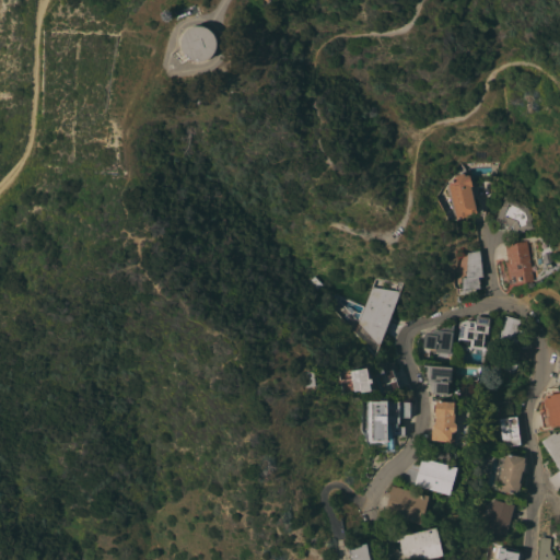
[(208,57),(206,59),(202,60),(199,61),(197,61),(194,61),(190,60),(187,59),(185,57),(183,55),(181,53),(179,49),(178,46),(178,43),(179,39),(181,36),(182,34),(184,32),(186,30),(189,27),(191,26),(195,26),(198,26),(201,26),(205,27),(207,30),(210,32),(211,34),(213,37),(214,39),(214,43),(214,46),(213,49),(212,53),(210,55),(208,57)]
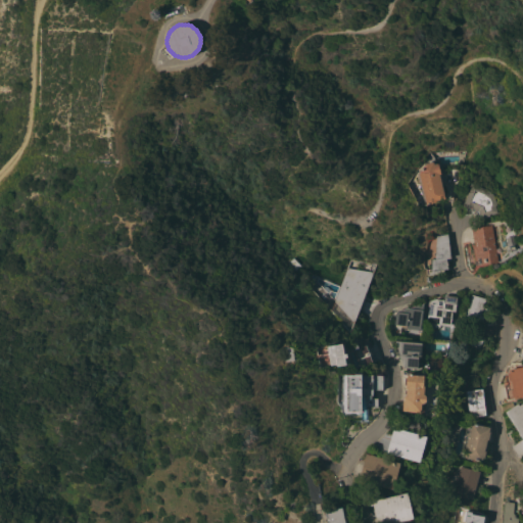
[(440,174),(438,174),(444,198),(436,200),(436,201),(426,204),(418,173),(421,169),(423,170),(424,168),(423,167),(425,162),(433,161),(433,163),(436,163),(437,163),(440,174)]
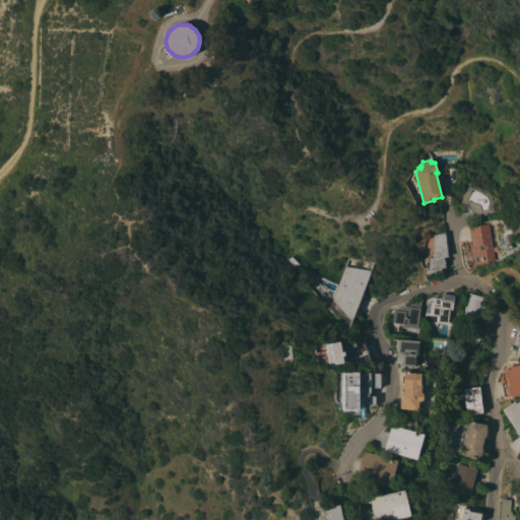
[(484,189),(489,191),(490,192),(491,193),(497,209),(474,218),(472,212),(466,210),(467,208),(459,205),(465,191),(464,191),(467,182),(484,189)]
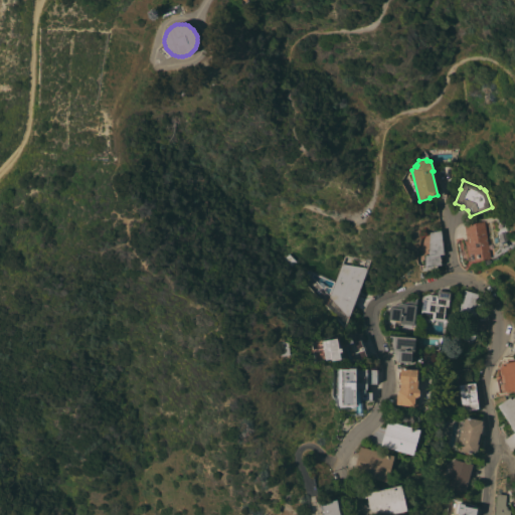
[(490,258),(468,262),(465,241),(467,241),(464,224),(484,221),(490,258)]
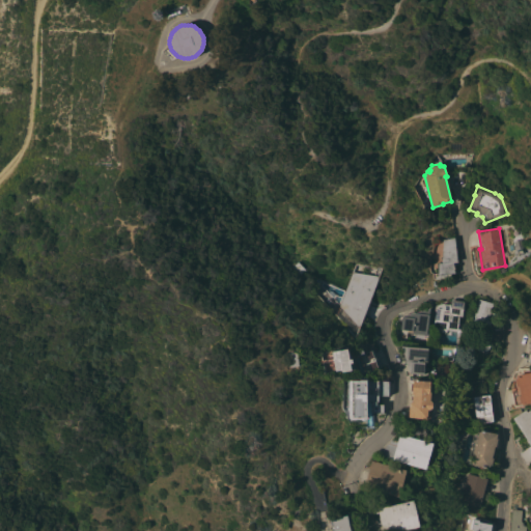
[(456,262),(452,262),(454,273),(446,274),(446,275),(437,277),(438,262),(441,263),(443,240),(454,238),(456,262)]
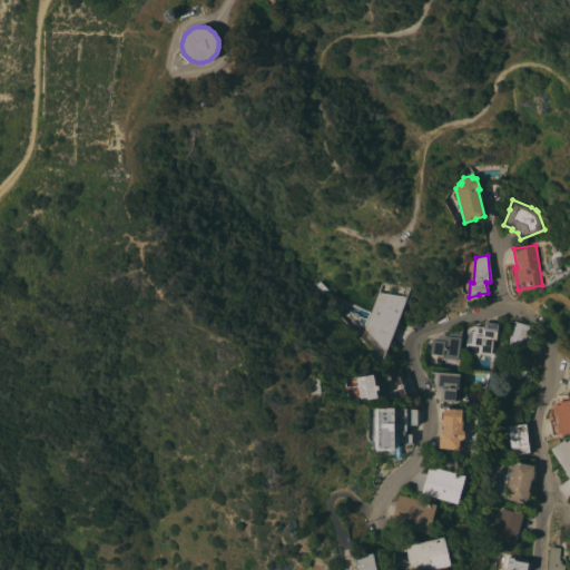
[(364,337),(391,343),(400,295),(374,290),(364,337)]
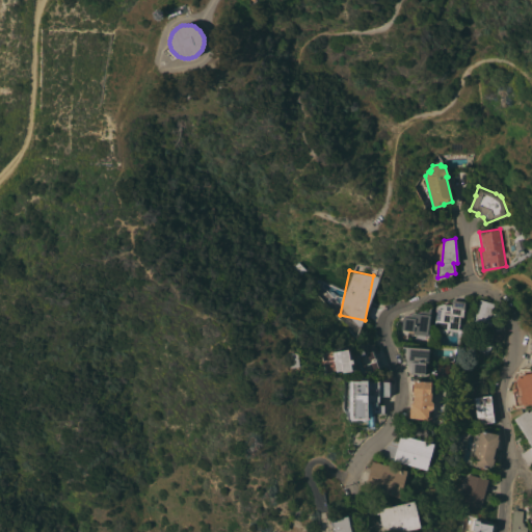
[(479,299),(495,303),(489,321),(491,322),(488,334),(471,329),(475,317),(474,316),(475,310),(477,310),(479,299)]
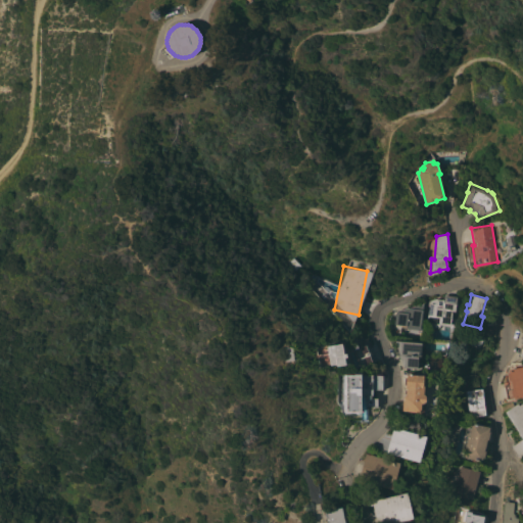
[(449,326),(439,325),(439,327),(426,326),(427,316),(426,316),(428,300),(429,300),(436,298),(441,298),(442,299),(443,299),(444,295),(457,296),(455,312),(452,311),(449,326)]
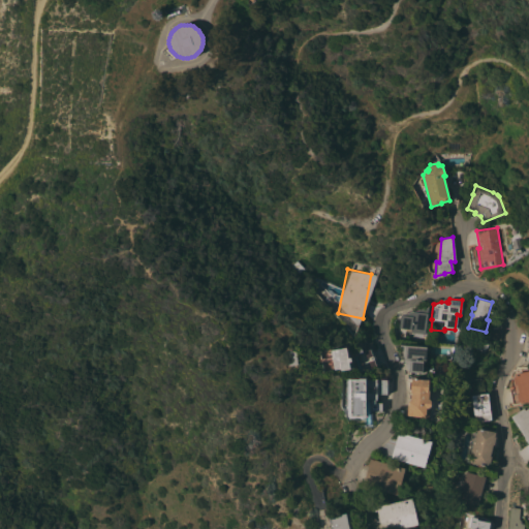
[(410,332),(411,330),(399,328),(400,315),(428,305),(425,334),(410,332)]
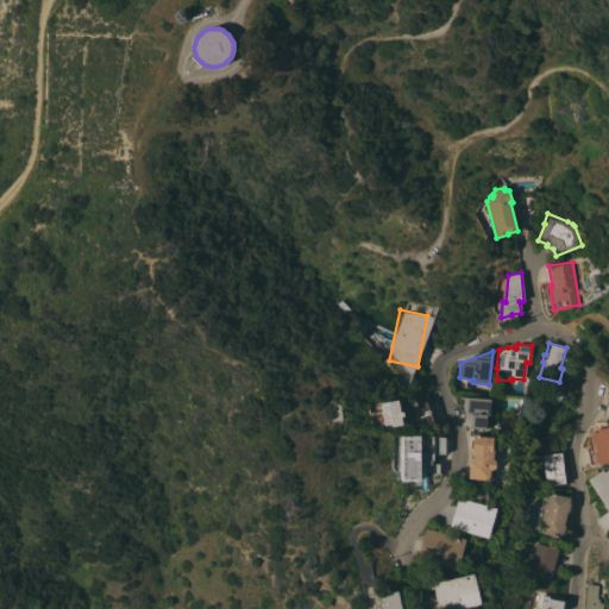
[(557,406),(538,396),(545,383),(564,394),(557,406)]
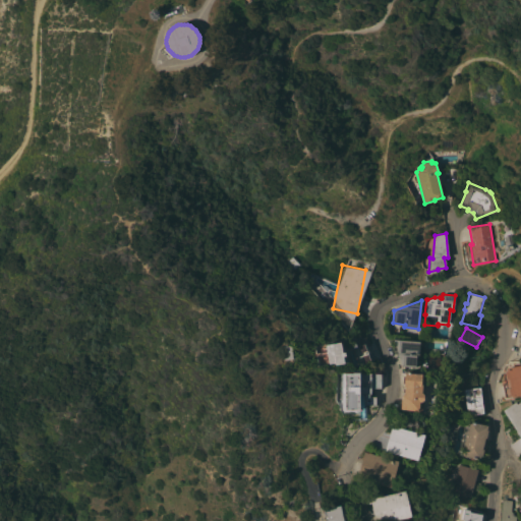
[(344,345),(348,364),(346,365),(340,365),(333,365),(328,366),(329,367),(326,367),(322,342),(342,339),(343,346),(344,345)]
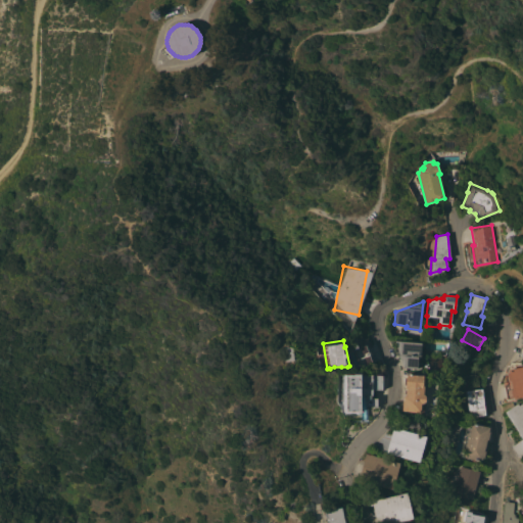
[(402,368),(394,340),(424,342),(424,349),(421,349),(420,357),(418,357),(417,369),(402,368)]
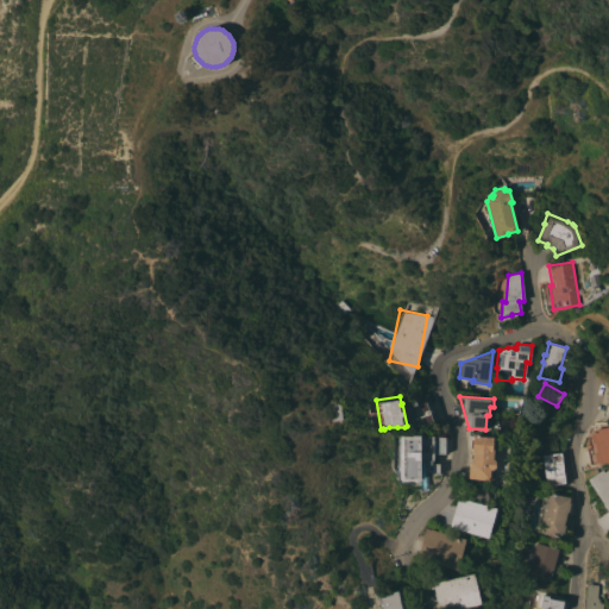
[(434,421),(419,427),(413,407),(410,408),(409,403),(415,401),(416,405),(427,401),(434,421)]
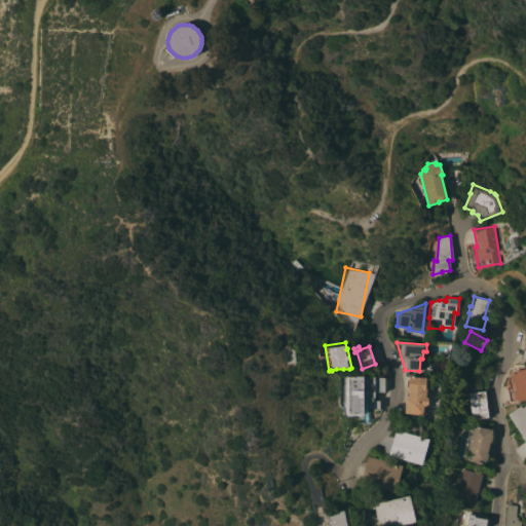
[(525,399),(516,401),(516,400),(510,401),(506,387),(512,386),(511,382),(511,379),(509,380),(509,377),(510,377),(510,375),(511,374),(511,371),(525,368),(525,399)]
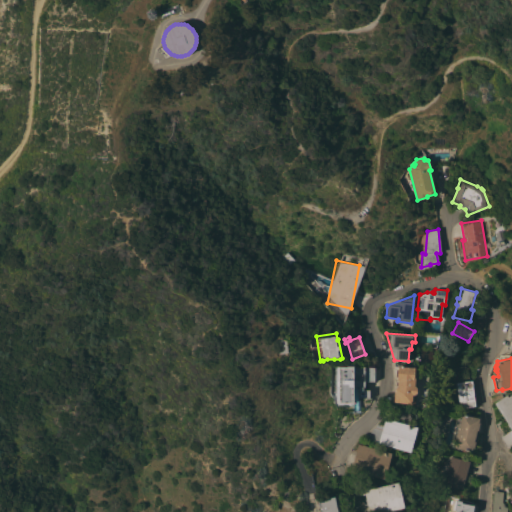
[(337,365),(353,365),(353,377),(359,377),(359,363),(364,363),(364,385),(369,385),(370,393),(360,393),(360,407),(352,407),(352,403),(337,403),(337,365)]
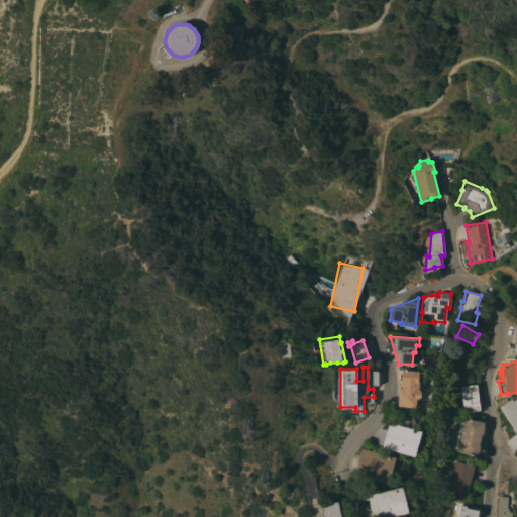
[(400,384),(401,370),(418,371),(417,381),(418,381),(418,389),(420,392),(418,410),(415,409),(415,408),(397,406),(398,392),(400,391),(401,384),(400,384)]
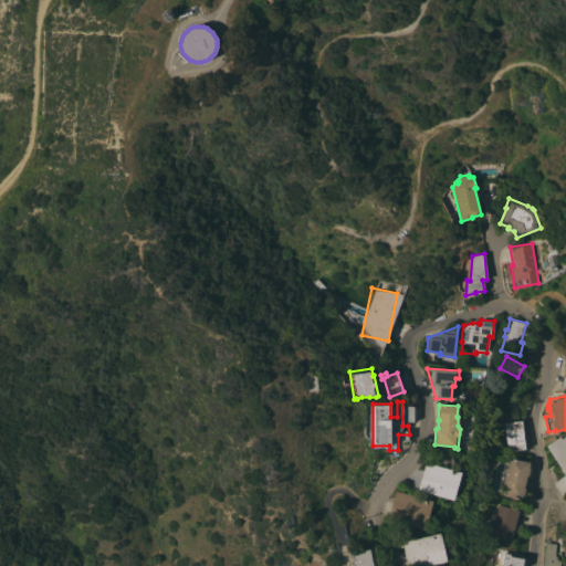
[(504,422),(522,421),(525,449),(523,450),(523,451),(514,452),(514,450),(507,451),(504,422)]
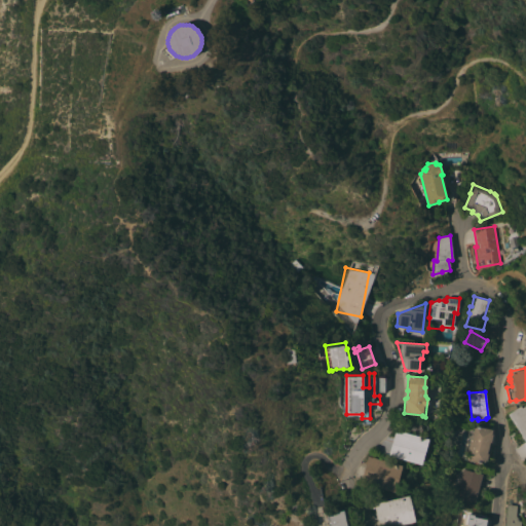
[(521,405),(522,407),(525,405),(525,406),(525,457),(522,460),(515,449),(525,442),(508,414),(521,405)]
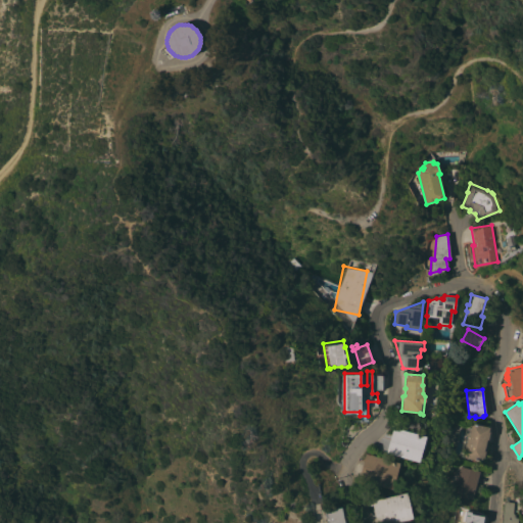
[(488,432),(489,432),(487,439),(486,439),(486,442),(488,442),(486,449),(484,448),(483,450),(485,452),(484,458),(482,458),(481,461),(464,457),(466,446),(461,445),(467,422),(489,427),(488,431),(488,432)]
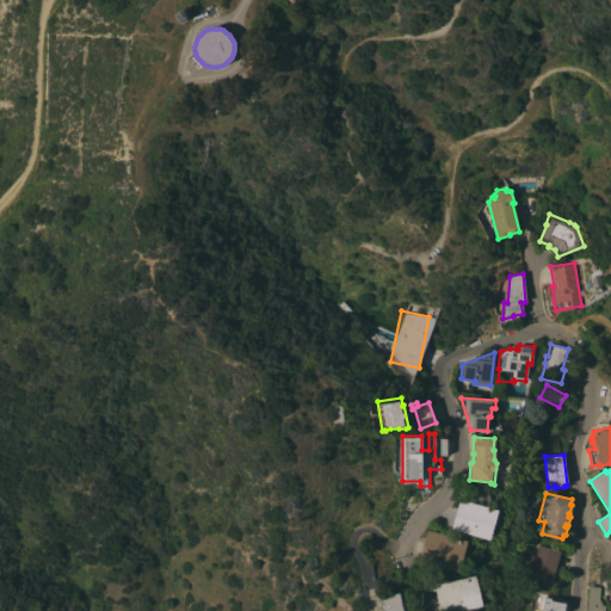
[(498,510),(489,539),(451,529),(460,499),(498,510)]
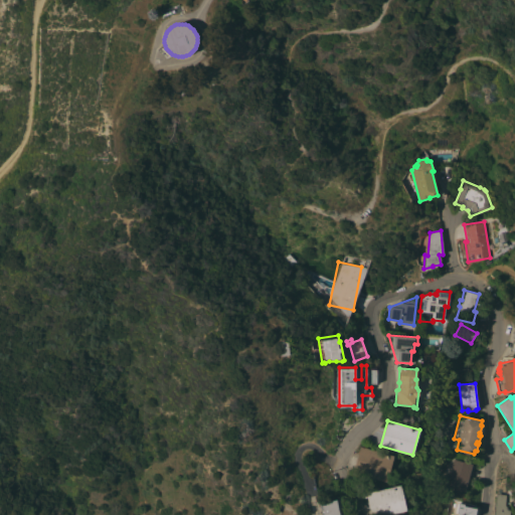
[(386,482),(353,472),(360,447),(393,456),(386,482)]
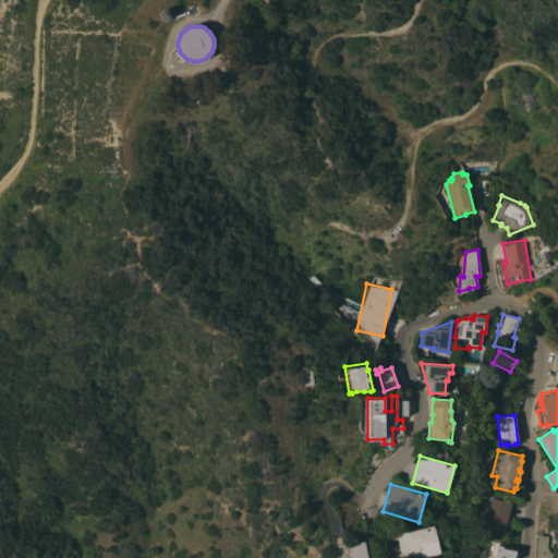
[(483,526),(486,516),(478,513),(484,493),(490,494),(489,495),(494,496),(493,498),(511,502),(505,532),(502,531),(483,526)]
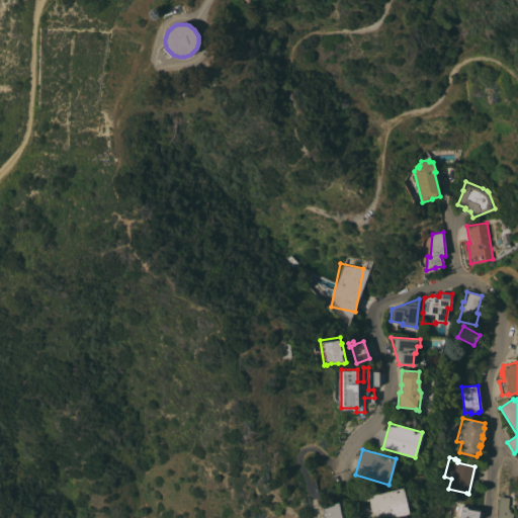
[(409,513),(387,517),(374,517),(369,496),(403,488),(409,513)]
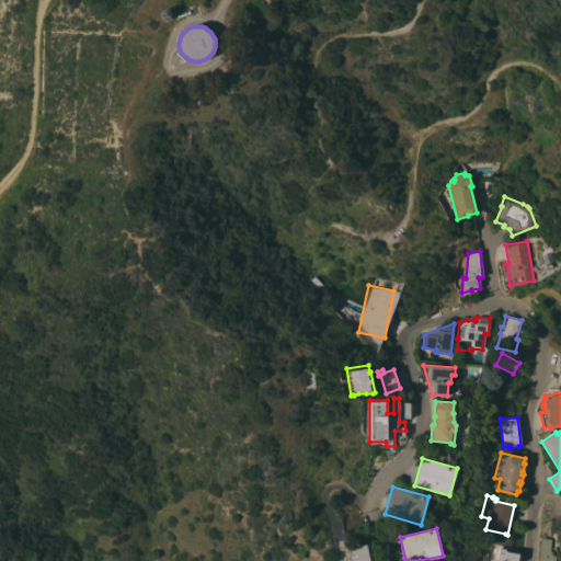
[(538,560),(540,538),(551,539),(550,550),(552,551),(551,552),(552,554),(553,554),(556,557),(556,560),(538,560)]
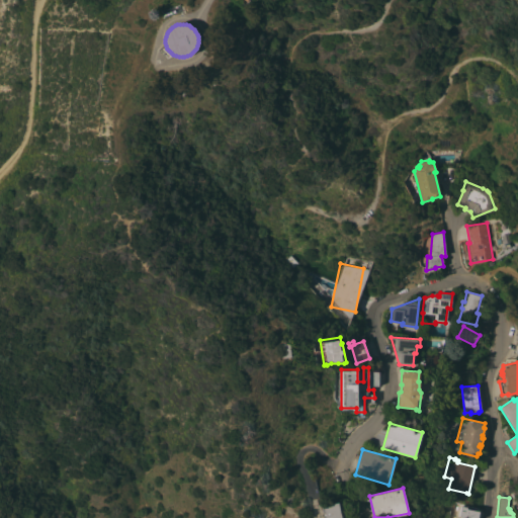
[(323,517),(321,506),(337,503),(340,517),(323,517)]
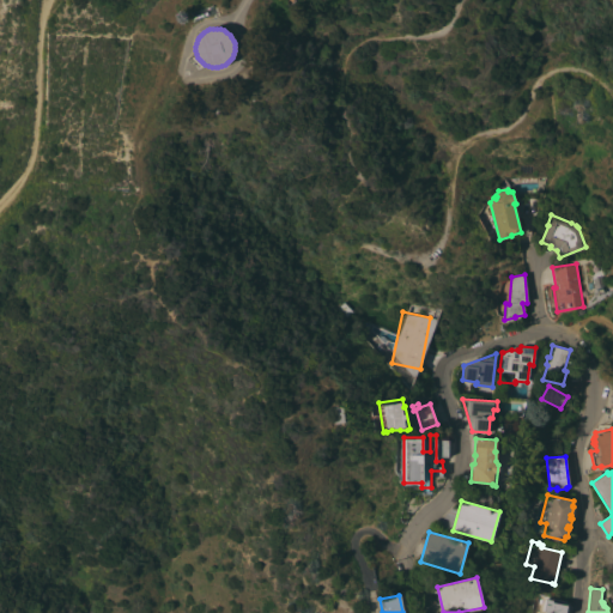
[(566,605),(565,612),(545,612),(546,611),(544,610),(546,599),(553,600),(552,602),(566,605)]
